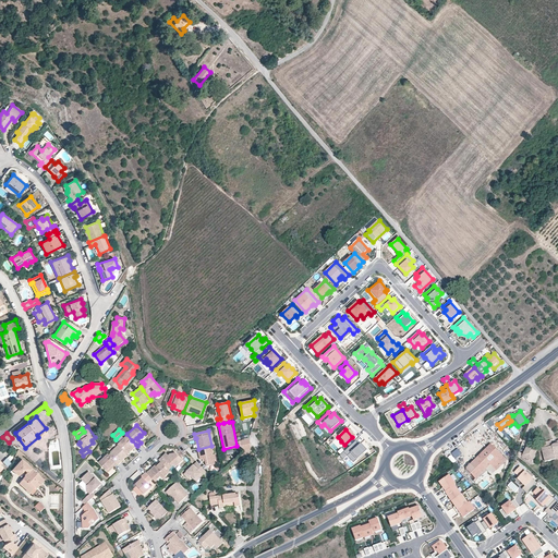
[(126,434),(117,444),(126,453),(130,450),(129,449),(132,446),(133,448),(136,445),(132,440),(126,434)]
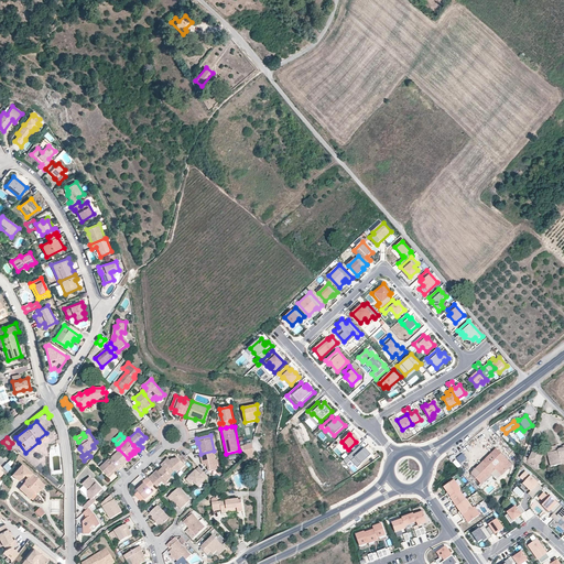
[(255,456),(251,444),(243,445),(247,458),(255,456)]
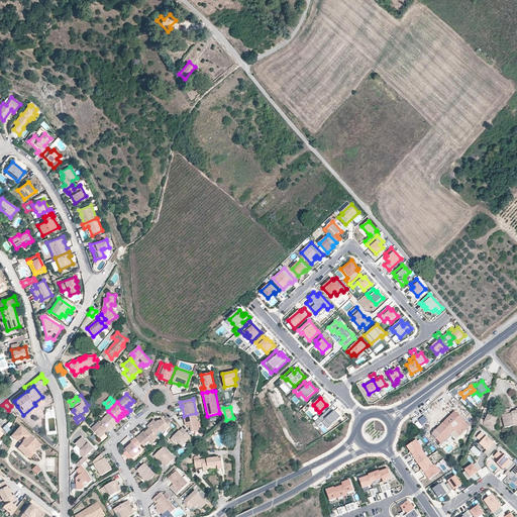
[(322,415),(318,419),(321,422),(327,429),(340,417),(334,410),(333,412),(329,408),(322,415)]
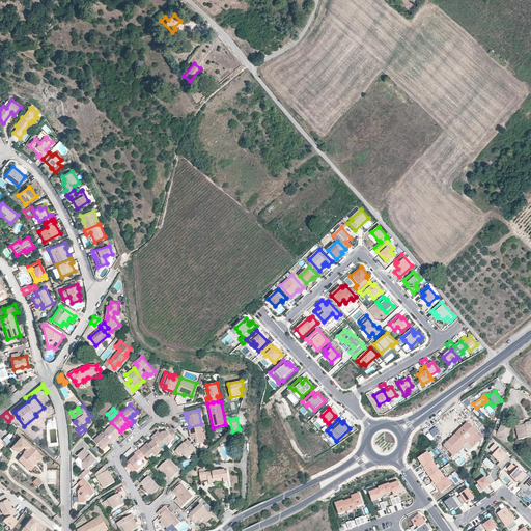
[(530,419),(530,420),(530,422),(529,422),(528,422),(527,420),(525,421),(524,420),(514,422),(519,440),(528,438),(528,439),(530,440),(530,439),(530,419)]
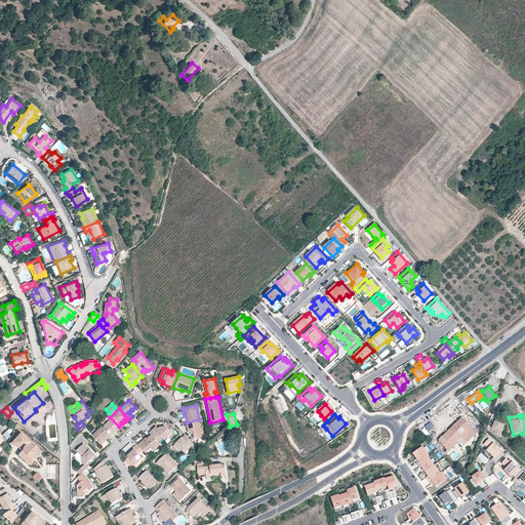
[(119,427),(110,417),(101,427),(110,436),(110,437),(113,434),(112,433),(115,430),(116,431),(119,428),(119,427)]
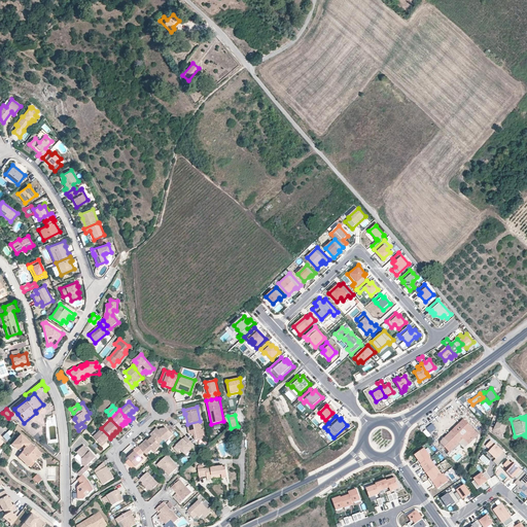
[(507,424),(499,419),(497,423),(503,427),(499,433),(502,434),(507,424)]
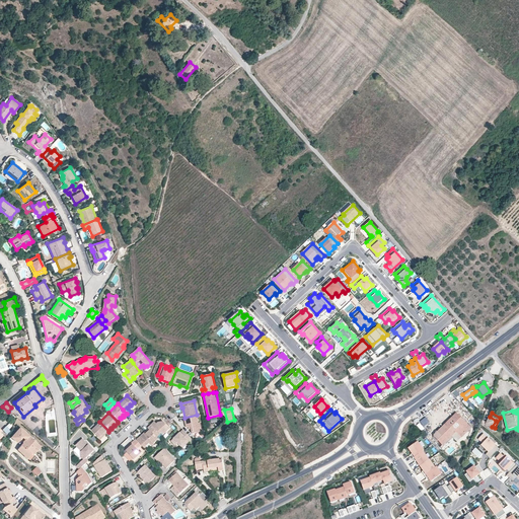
[(470,428),(456,414),(434,436),(442,445),(456,431),(461,437),(470,428)]
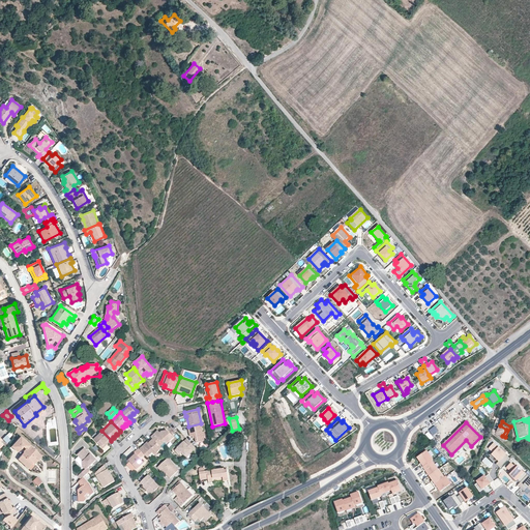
[(203,432),(201,423),(188,427),(190,437),(193,436),(195,436),(196,443),(205,441),(204,437),(203,432)]
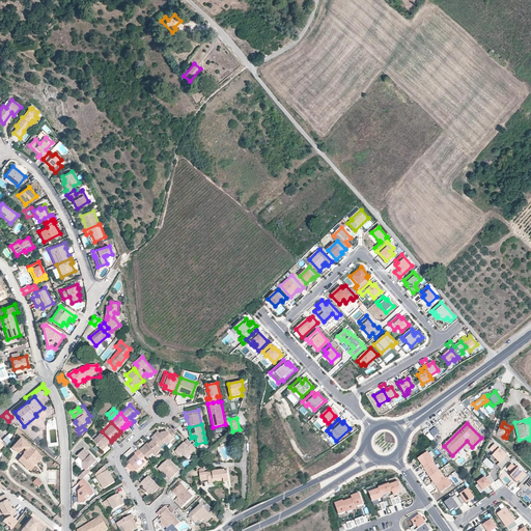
[(426,434),(430,440),(440,432),(436,426),(426,434)]
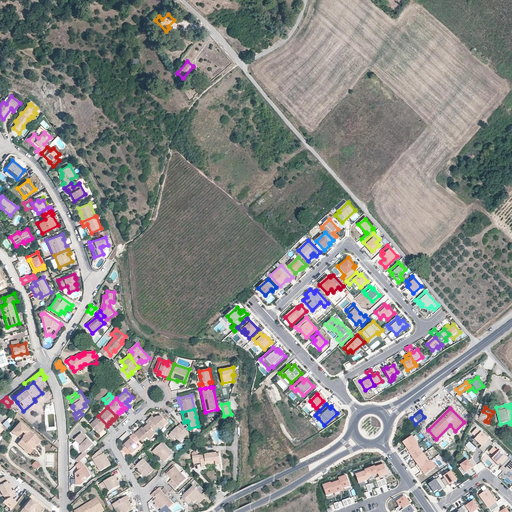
[(485,421),(489,415),(483,411),(479,418),(485,421)]
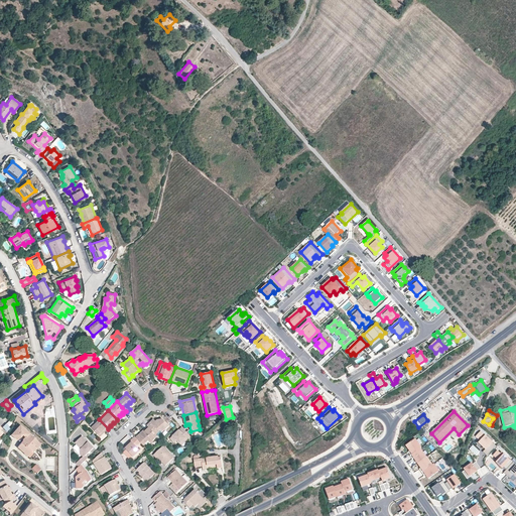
[(108,428),(99,419),(91,427),(98,434),(102,430),(103,432),(108,428)]
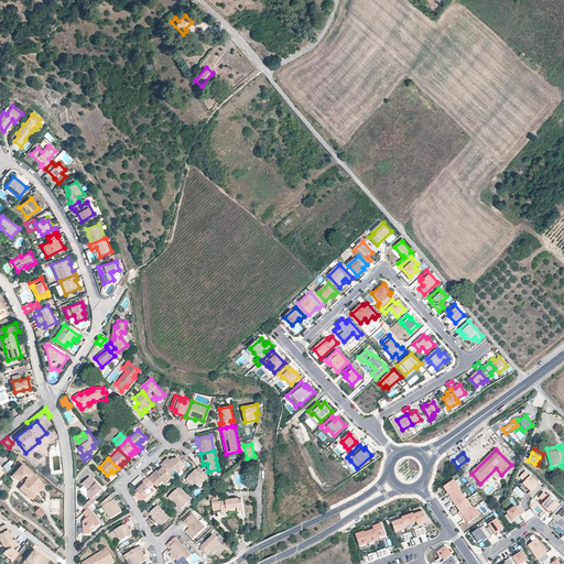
[(177,473),(185,466),(177,458),(172,459),(171,461),(169,458),(161,465),(161,466),(166,472),(170,476),(175,470),(177,473)]
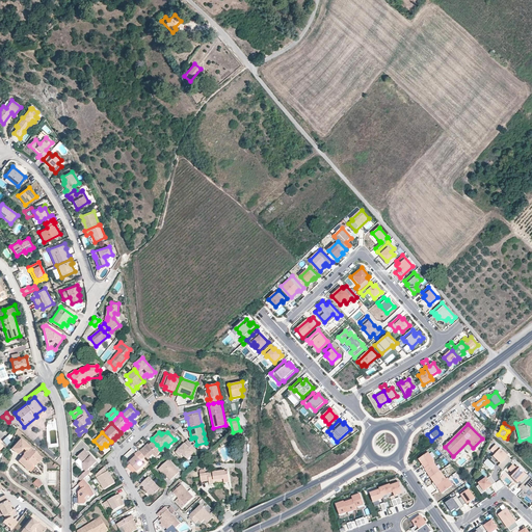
[(5,435),(2,440),(6,445),(10,441),(5,435)]
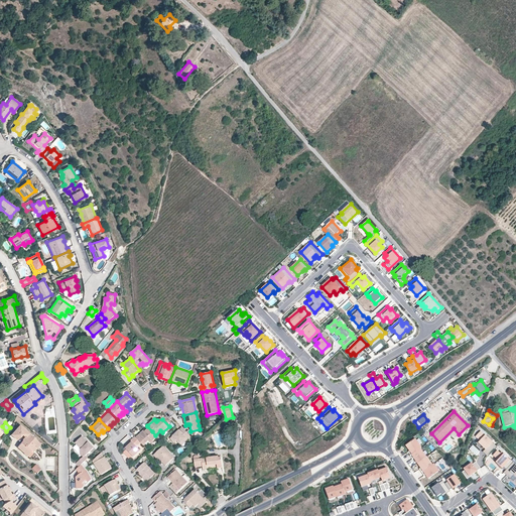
[(41,443),(20,424),(11,434),(17,439),(22,434),(25,436),(22,439),(23,440),(17,446),(29,458),(33,453),(41,443)]
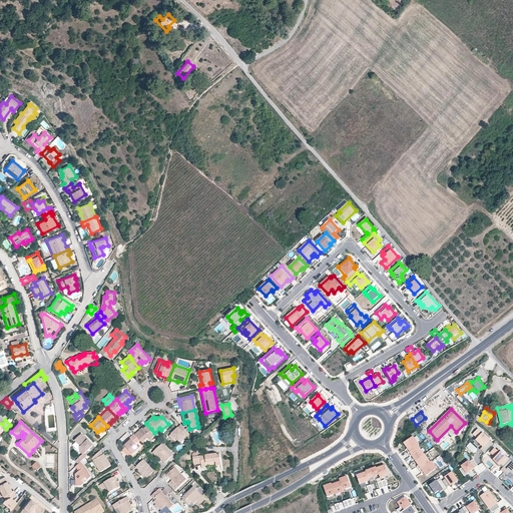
[(151,429),(146,424),(143,428),(144,429),(138,435),(144,441),(147,438),(150,440),(156,434),(154,433),(151,429)]
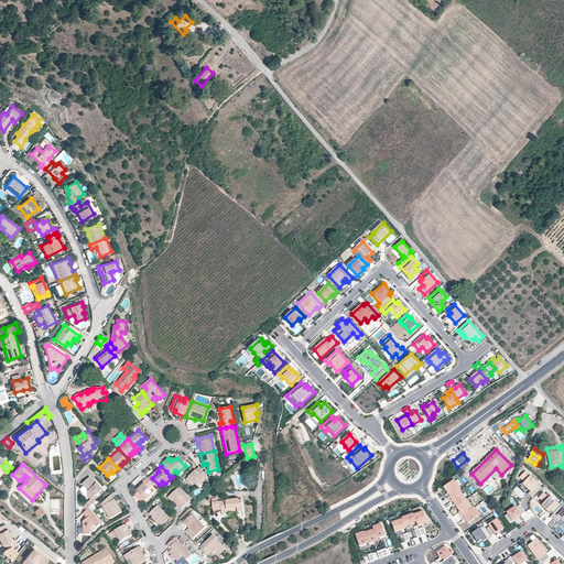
[(206,480),(209,477),(199,467),(185,479),(191,485),(193,483),(196,486),(204,479),(206,480)]
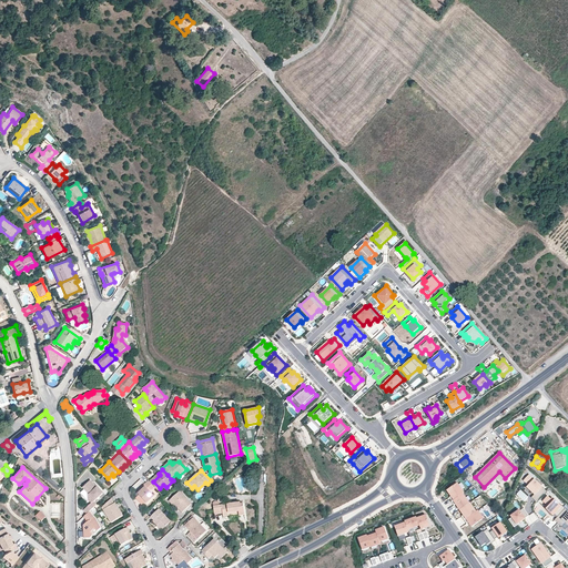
[(541,486),(529,473),(523,479),(527,484),(525,486),(534,494),(541,486)]
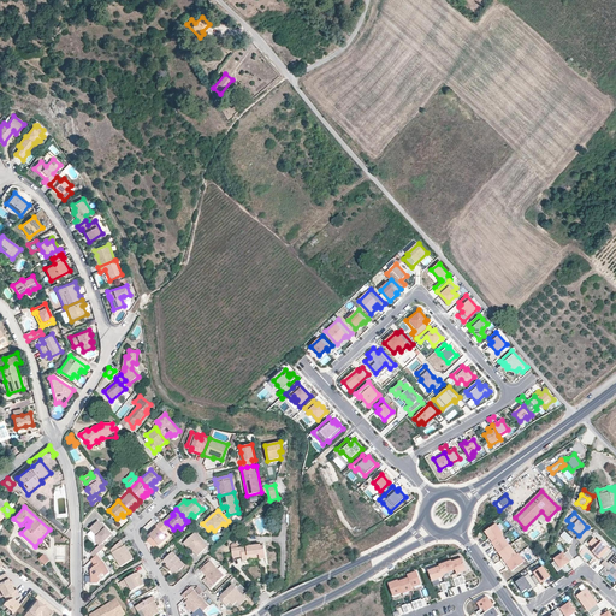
[(166,522),(173,515),(172,514),(163,522),(163,523),(167,528),(171,532),(173,529),(166,522)]
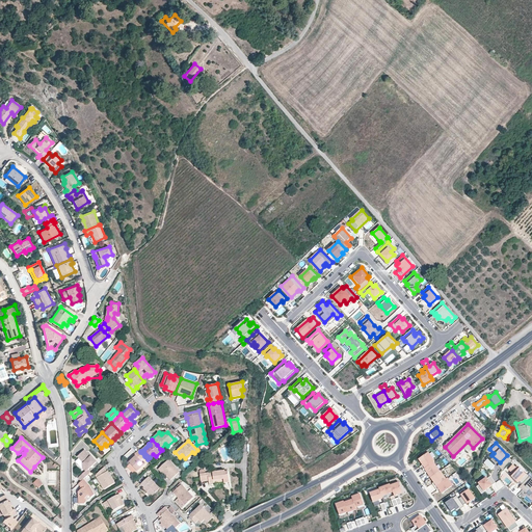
[(97,462),(85,450),(77,456),(83,462),(85,466),(82,468),(85,471),(78,478),(81,481),(84,479),(90,473),(88,470),(97,462)]
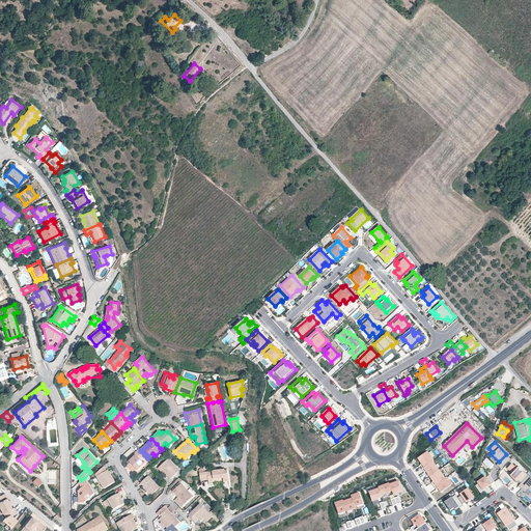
[(144,464),(140,459),(144,455),(140,451),(140,450),(139,449),(135,453),(136,455),(129,462),(132,465),(137,470),(137,471),(144,464)]
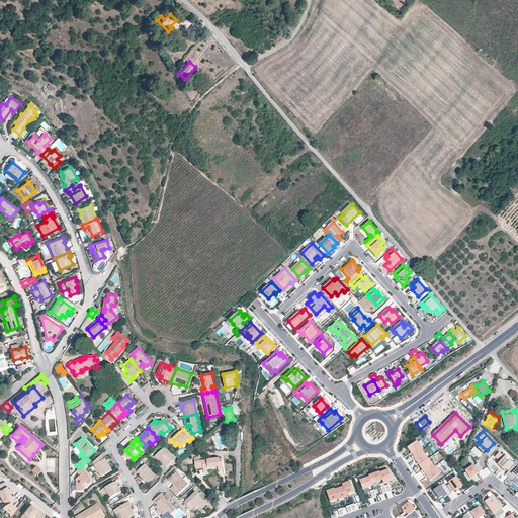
[(413,456),(422,450),(423,449),(417,441),(408,447),(412,452),(410,453),(413,456)]
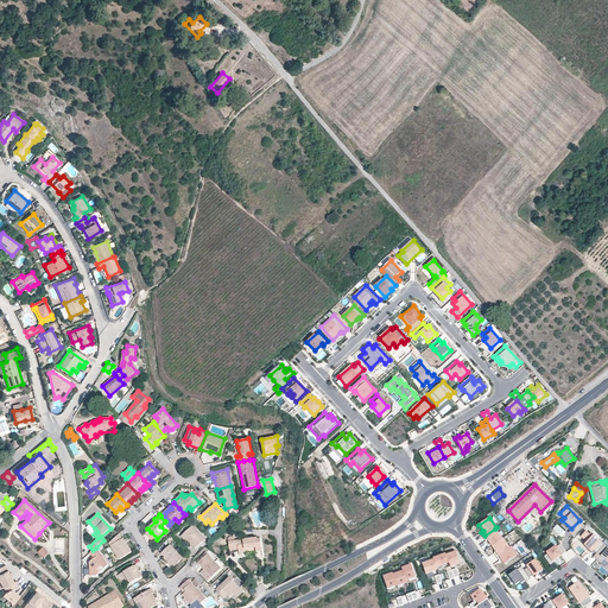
[(195,549),(206,539),(192,526),(181,536),(187,543),(189,543),(192,545),(195,549)]
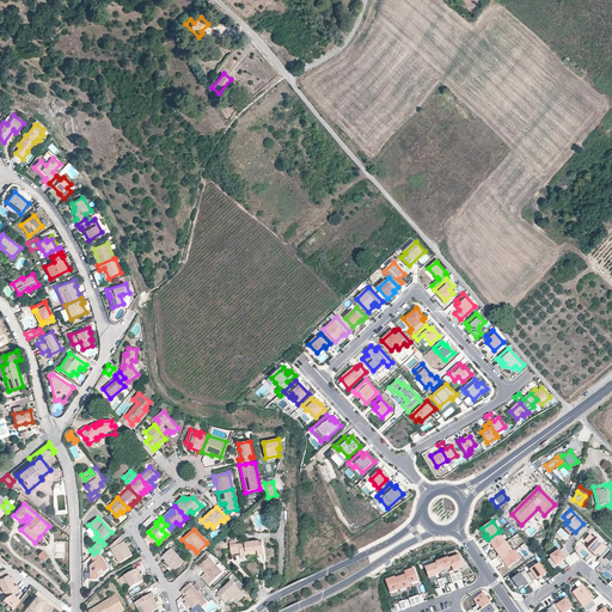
[(152,536),(148,532),(145,536),(154,545),(158,542),(152,536)]
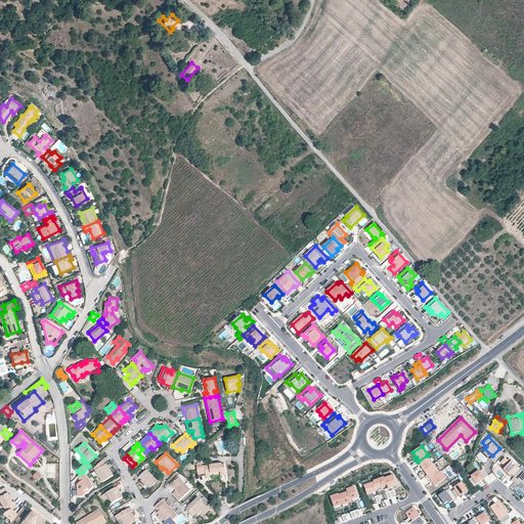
[(424,470),(432,465),(427,455),(418,462),(417,463),(419,466),(421,465),(424,470)]
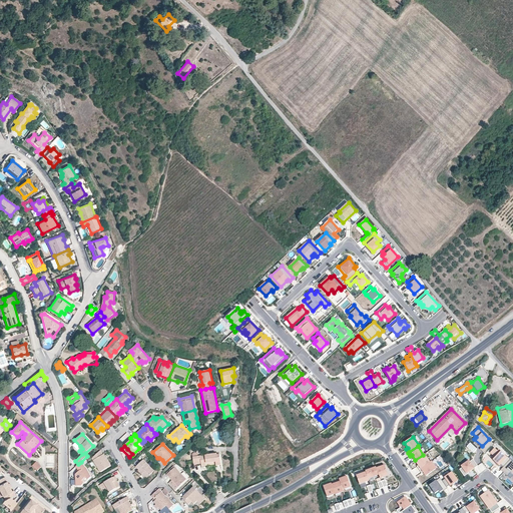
[(507,457),(500,450),(498,452),(494,448),(490,452),(494,456),(492,458),(499,465),(507,457)]
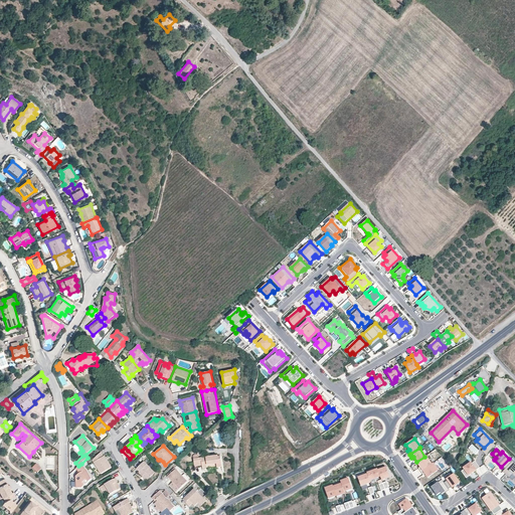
[(112,468),(108,461),(107,461),(101,452),(93,460),(101,474),(112,468)]
